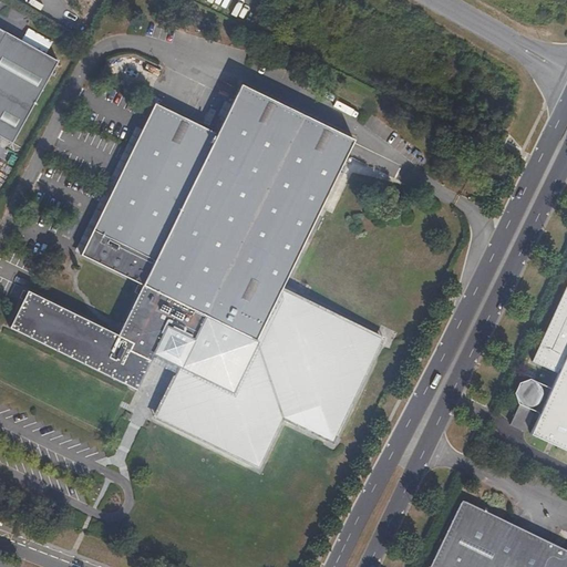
[(45,84),(61,57),(0,22),(0,140),(12,146),(45,84)]
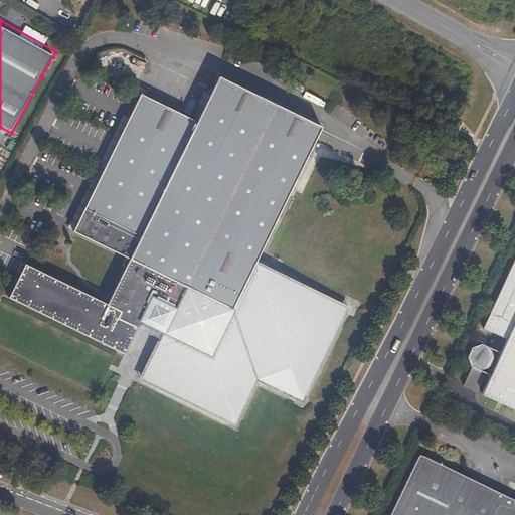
[(11,293),(125,350),(143,316),(149,319),(147,322),(148,325),(151,327),(154,327),(156,326),(157,324),(165,328),(142,373),(233,419),(256,374),(303,397),(348,304),(256,261),(323,124),(220,73),(199,118),(143,91),(76,227),(132,255),(110,301),(28,260),(11,293)]
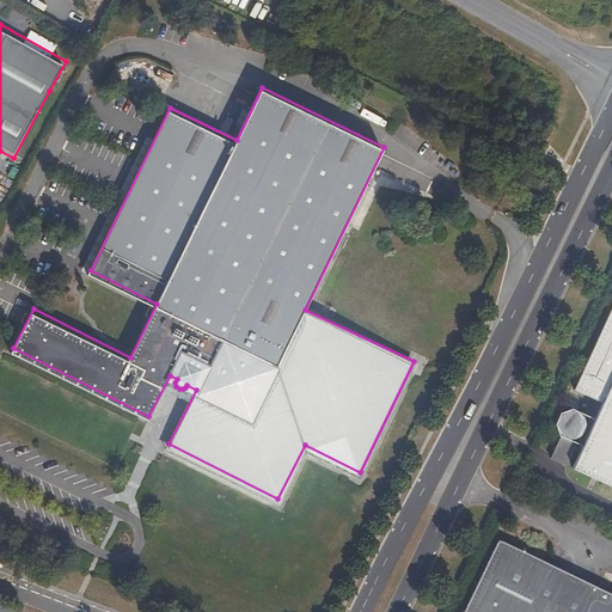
[(611,476),(611,308),(579,381),(607,396),(577,460),(611,476)]
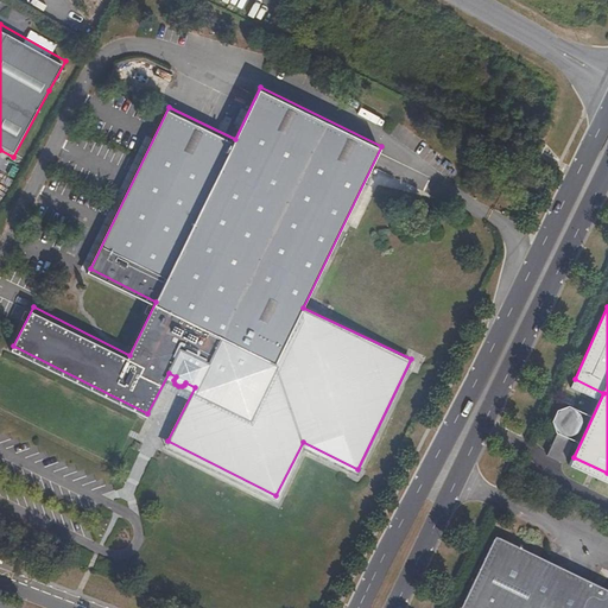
[(494,537),(480,565),(473,597),(494,607),(607,607),(607,587),(548,558),(501,537),(494,537)]
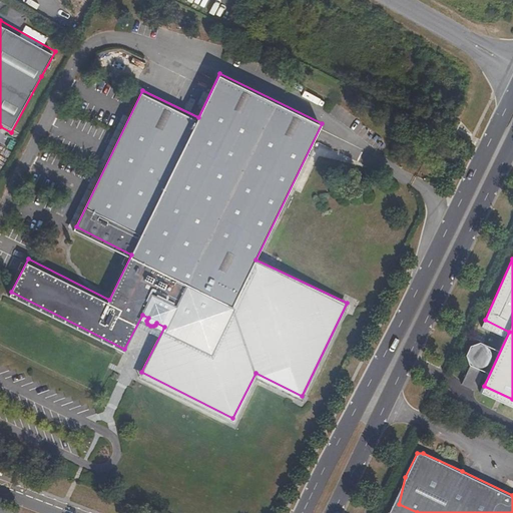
[(417,512),(399,504),(405,477),(386,512),(417,512)]
